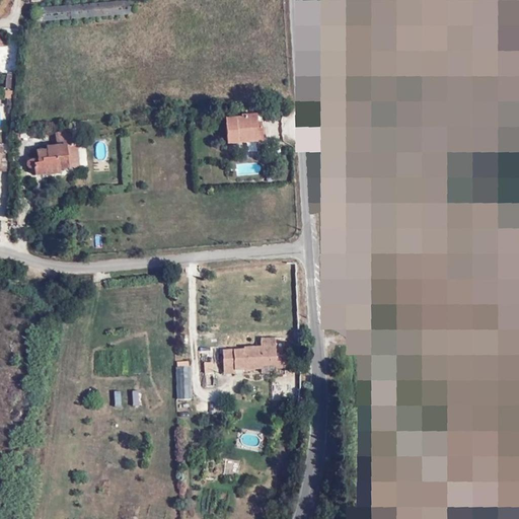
[(39,7),(40,20),(132,15),(131,1),(39,7)]
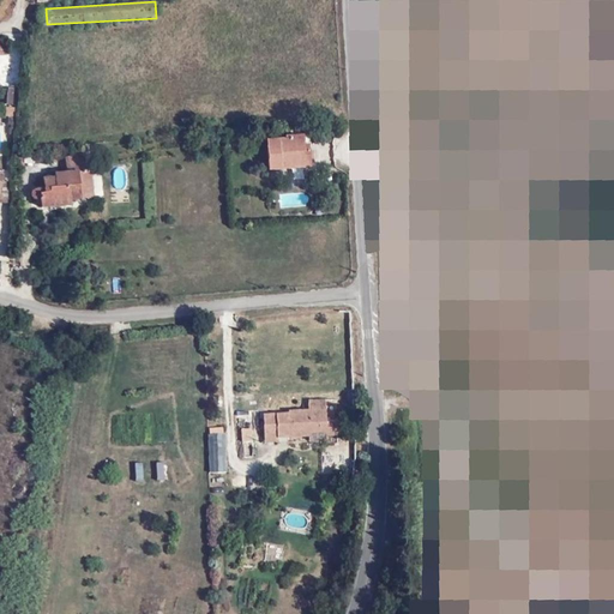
[(266,137),(268,168),(287,167),(288,161),(309,161),(308,143),(302,143),(301,134),(266,137)]
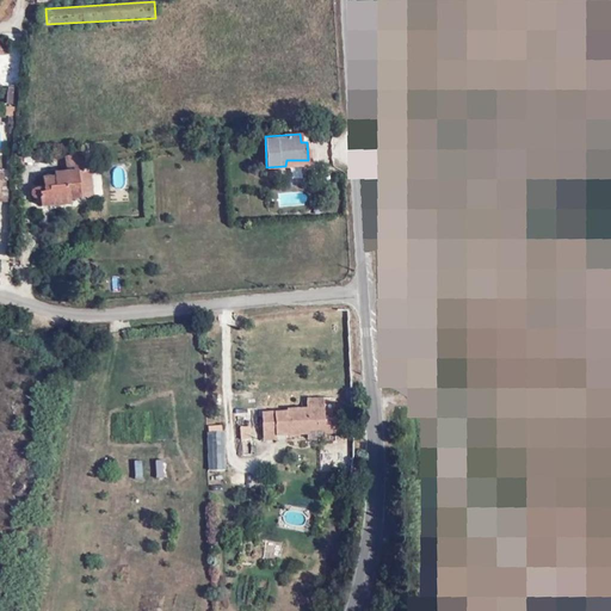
[(205,146),(205,135),(193,136),(195,147),(205,146)]
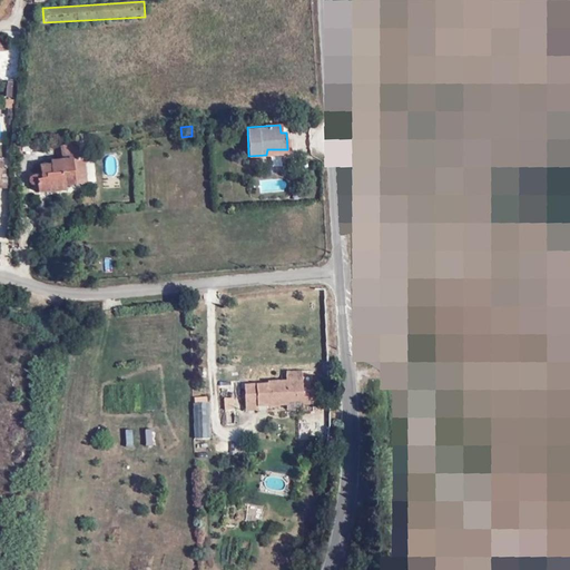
[(82,143),(61,145),(62,160),(72,159),(84,158),(82,143)]
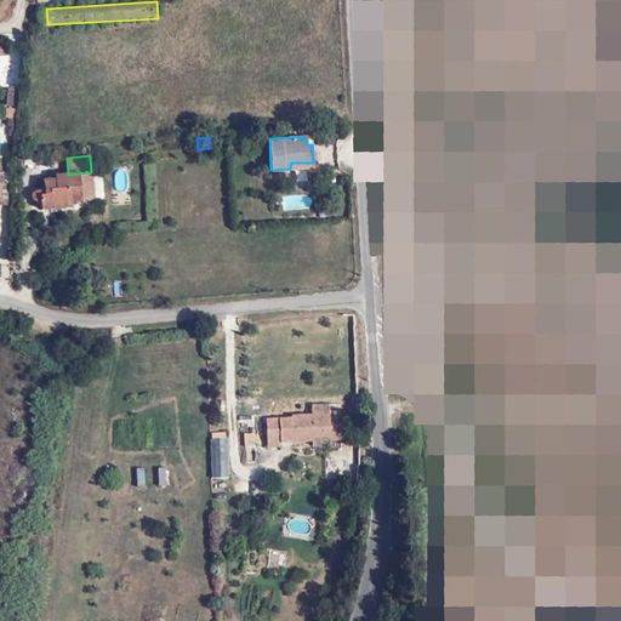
[(69,199),(81,198),(79,174),(68,175),(44,176),(44,189),(32,191),(32,199),(40,199),(41,209),(53,208),(52,201),(69,199)]
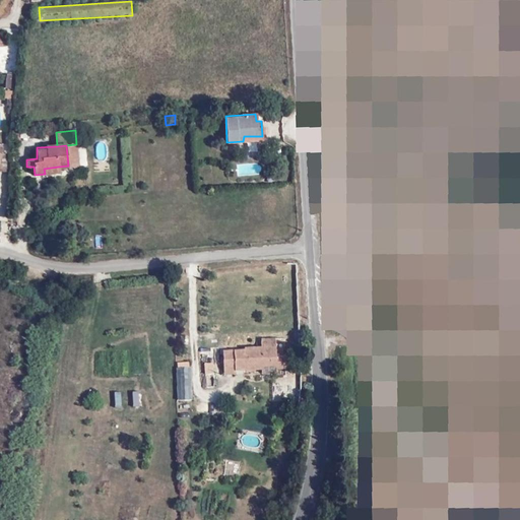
[(78,166),(86,165),(85,147),(76,148),(78,166)]
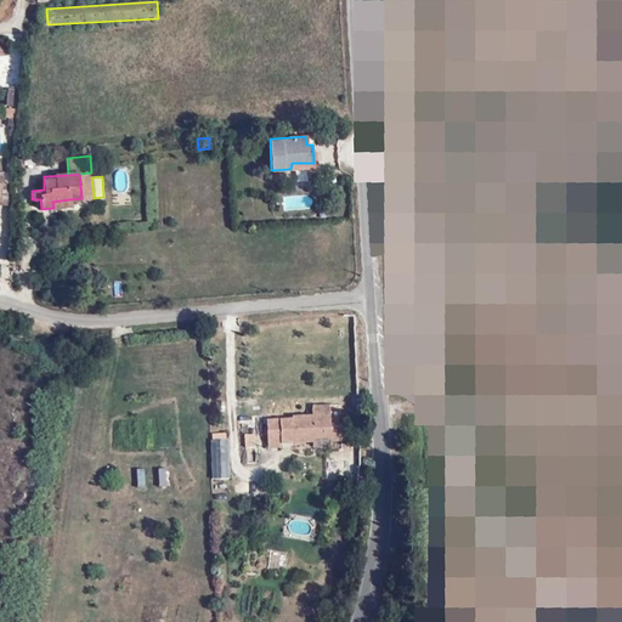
[(82,182),(84,201),(94,199),(92,181),(82,182)]
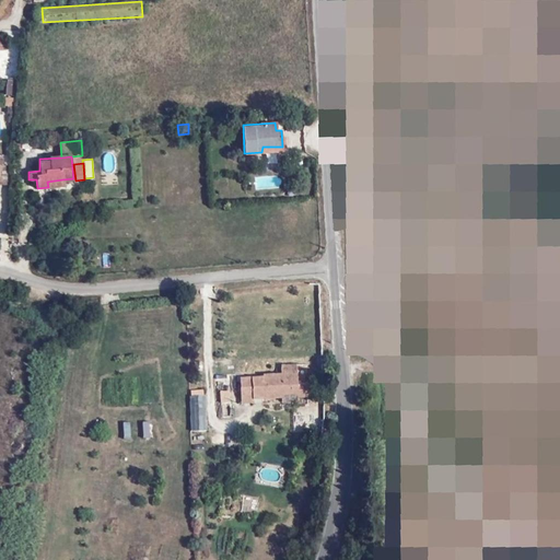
[(281,364),(281,373),(263,374),(264,397),(281,396),(298,396),(308,395),(306,381),(296,381),(295,362),(281,364)]
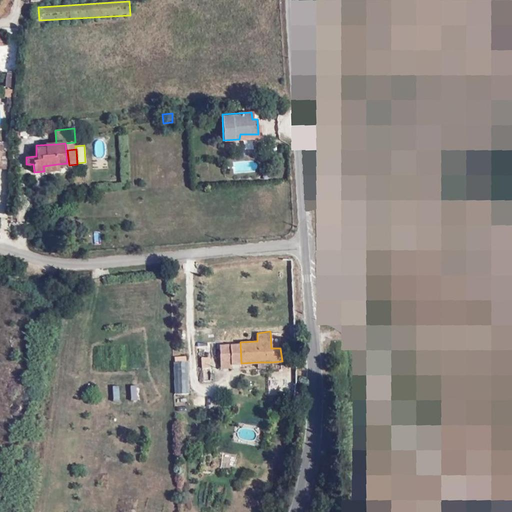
[(240,342),(219,344),(220,364),(232,363),(241,363),(240,342)]
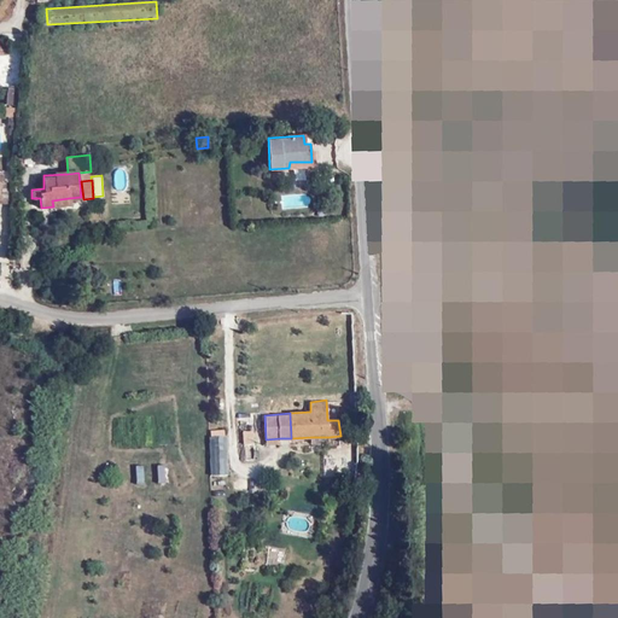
[(226,426),(211,426),(211,436),(226,436),(226,426)]
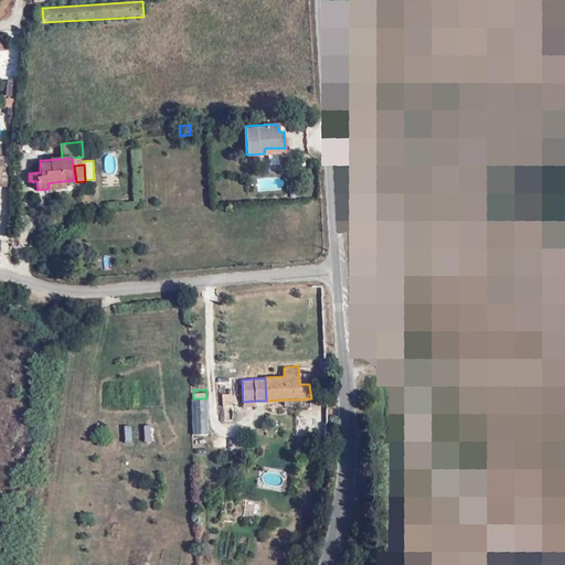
[(232,393),(223,393),(223,405),(233,404),(232,393)]
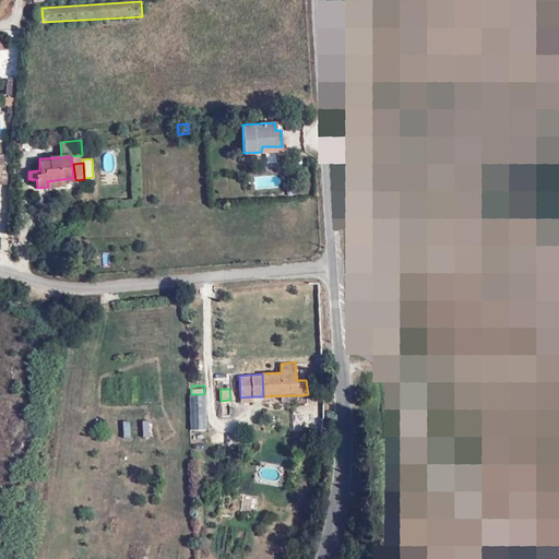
[(188,395),(190,432),(206,431),(204,394),(188,395)]
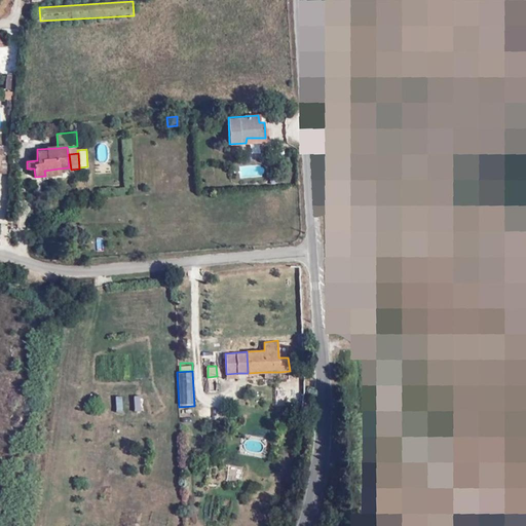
[(141,396),(133,396),(134,412),(142,411),(141,396)]
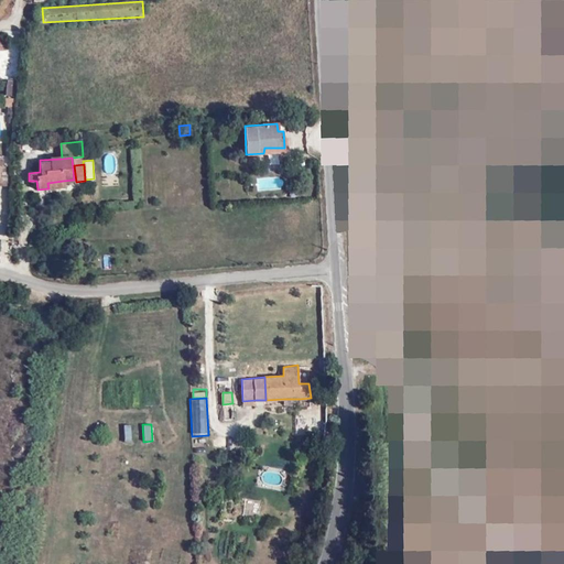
[(131,443),(131,425),(122,425),(122,443),(131,443)]
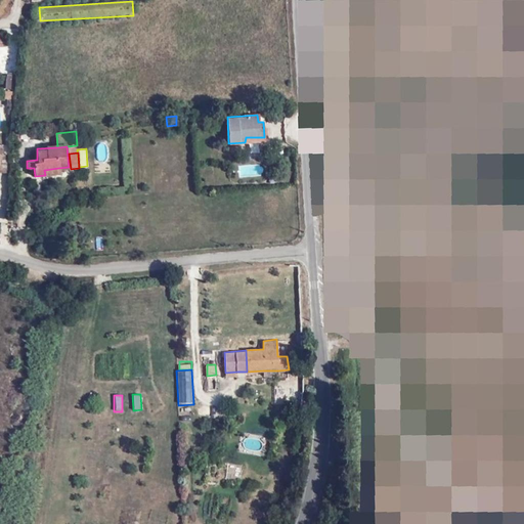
[(133,523),(135,519),(122,515),(119,523),(133,523)]
